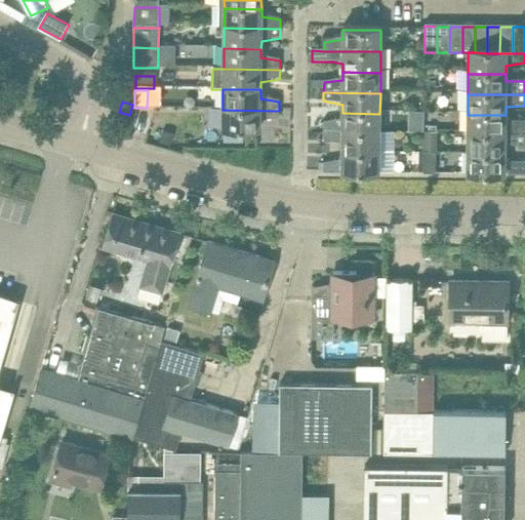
[(279,120),(279,111),(223,110),(223,131),(260,131),(260,123),(279,120)]
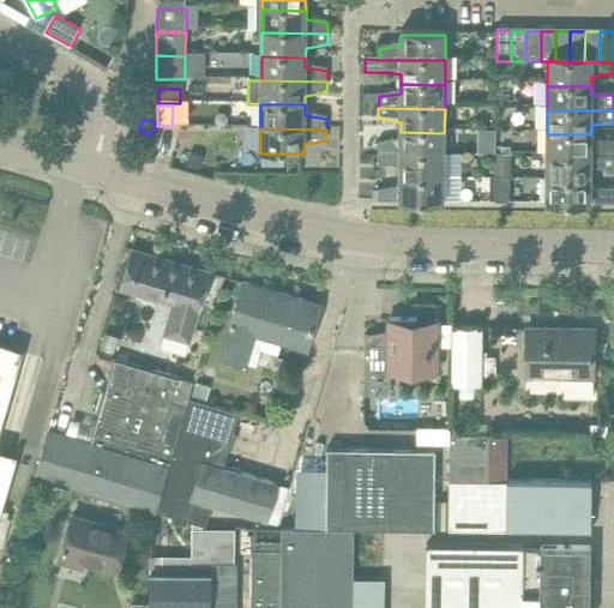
[(444,157),(444,133),(401,132),(401,142),(378,144),(378,156),(444,157)]
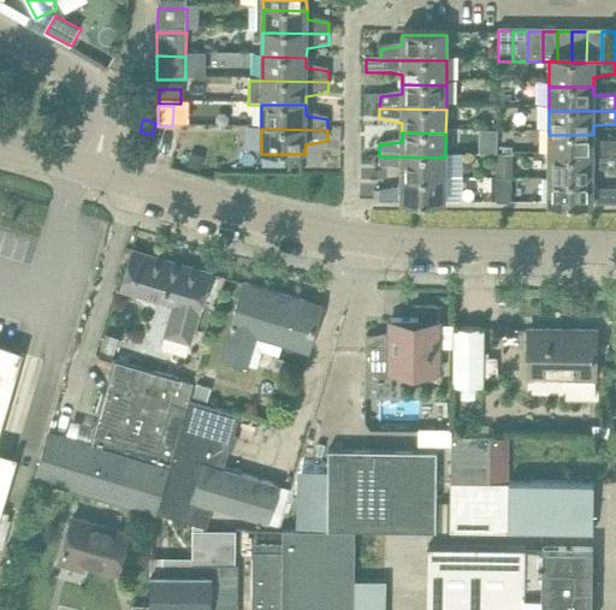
[(615,143),(593,143),(593,135),(549,135),(549,159),(615,158),(615,143)]
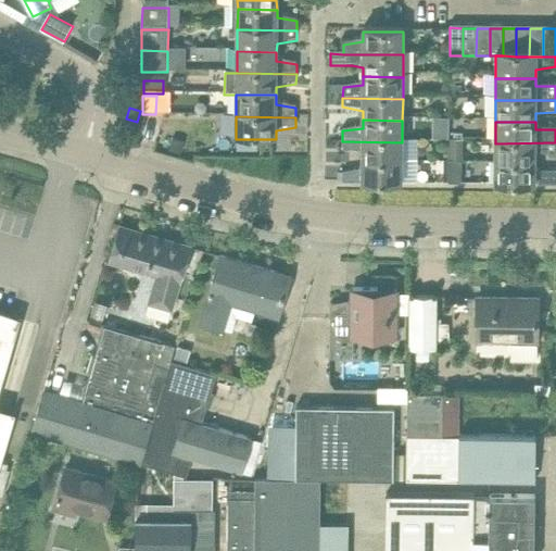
[(402,164),(402,142),(342,141),(342,150),(362,154),(362,163),(402,164)]
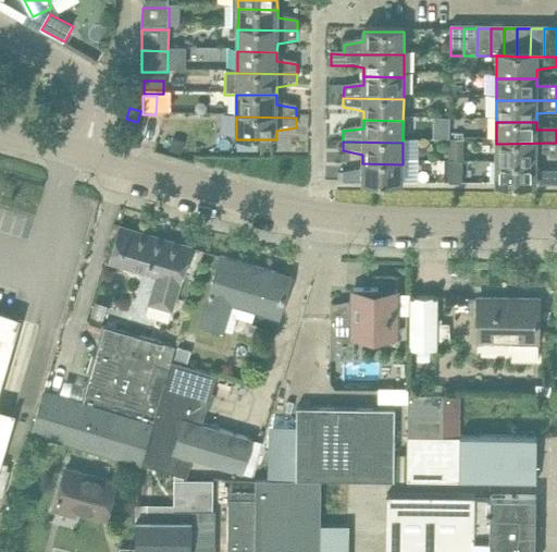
[(556,156),(556,143),(496,144),(496,166),(535,164),(535,157),(556,156)]
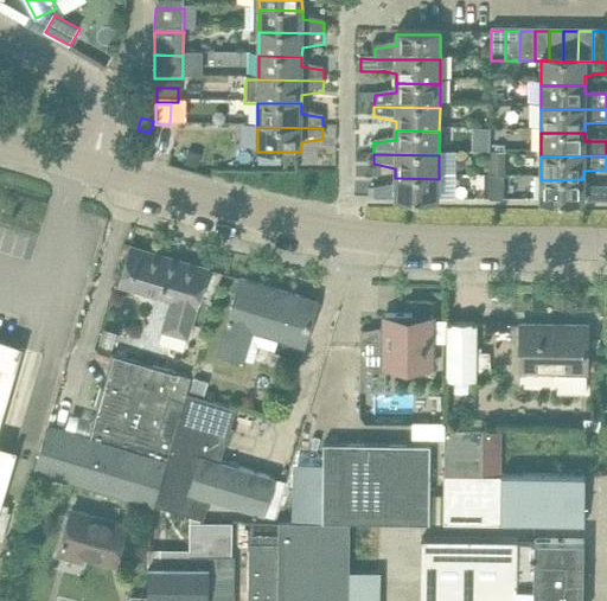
[(186,158),(183,170),(196,173),(199,161),(186,158)]
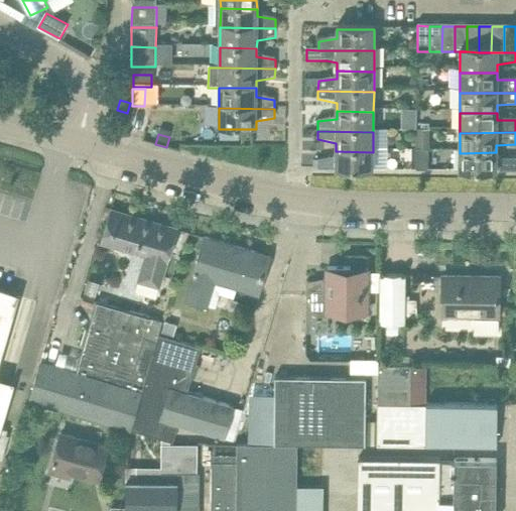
[(373,172),(373,152),(336,151),(336,159),(317,161),(317,171),(373,172)]
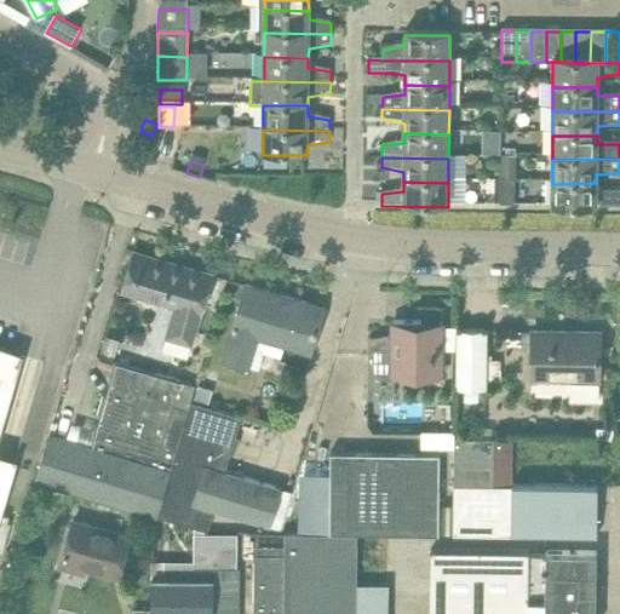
[(500,183),(500,207),(514,207),(515,183),(500,183)]
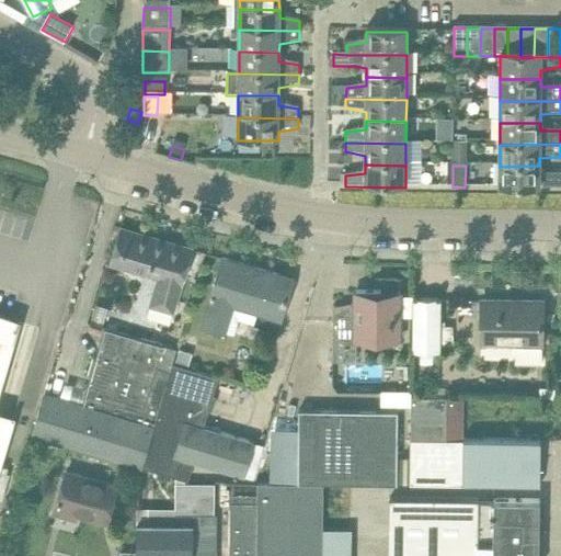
[(560,189),(560,174),(539,174),(539,166),(500,167),(499,189),(560,189)]
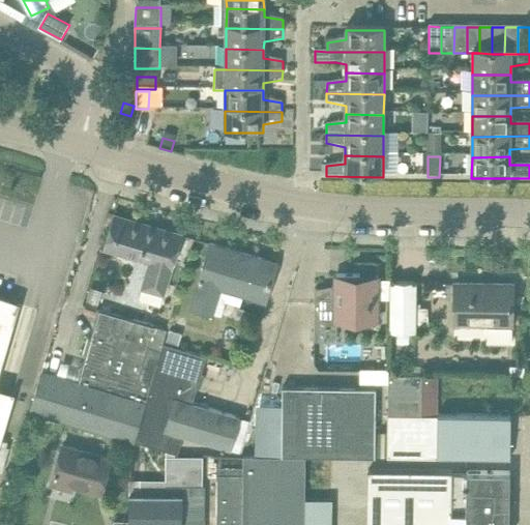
[(114,219),(105,253),(150,266),(142,292),(164,298),(181,239),(114,219)]
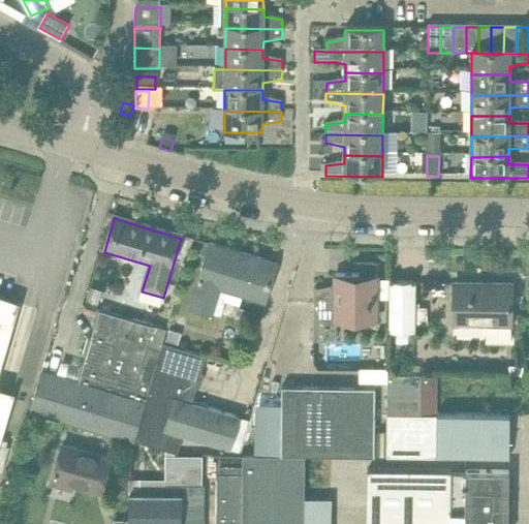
[(275,267),(243,256),(210,247),(191,310),(211,316),(218,290),(263,304),(275,267)]
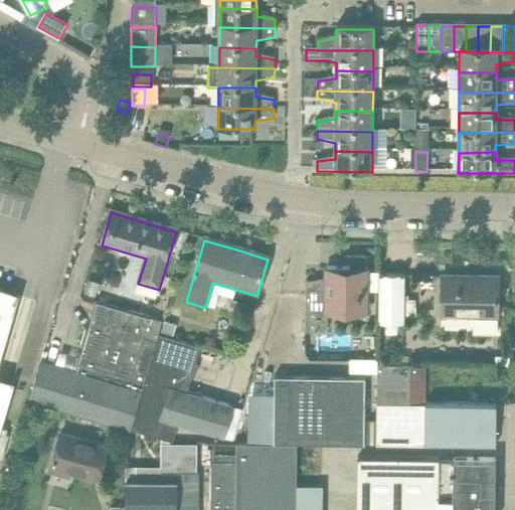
[(349,271),(338,271),(327,271),(326,286),(307,286),(307,285),(306,285),(306,311),(316,311),(316,315),(366,315),(366,294),(367,275),(367,271),(365,271),(365,275),(349,275),(349,271)]
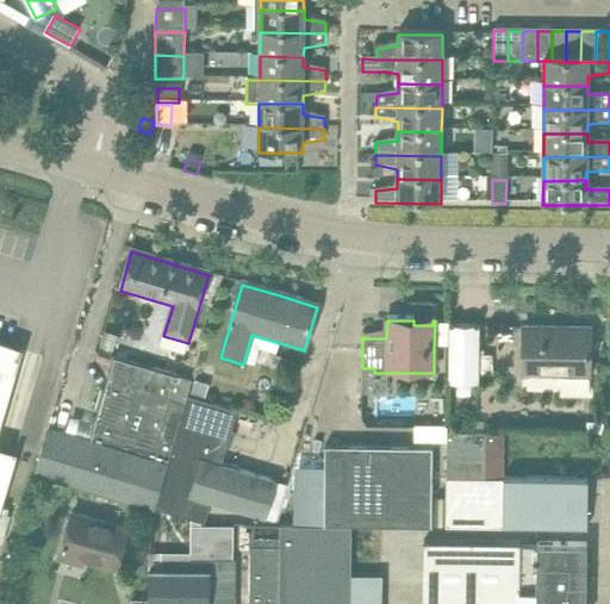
[(449,348),(450,329),(450,325),(435,325),(434,348),(449,348)]
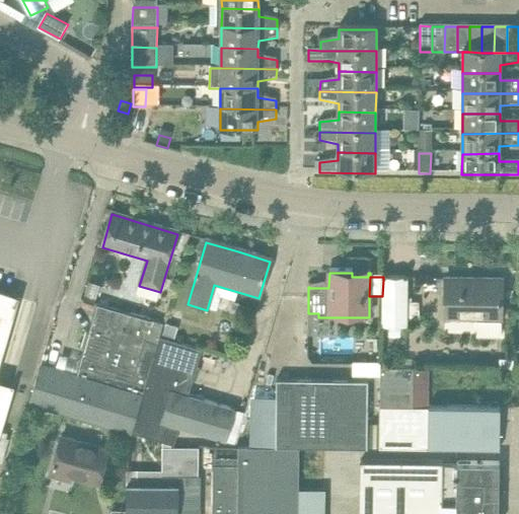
[(383,280),(382,300),(382,328),(406,328),(408,280),(383,280)]
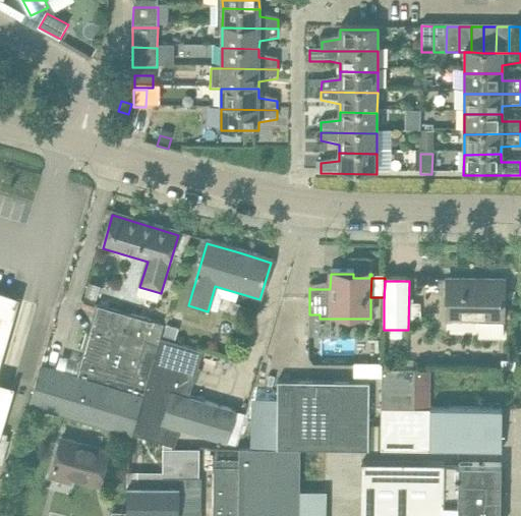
[(504,323),(504,283),(447,283),(447,322),(504,323)]
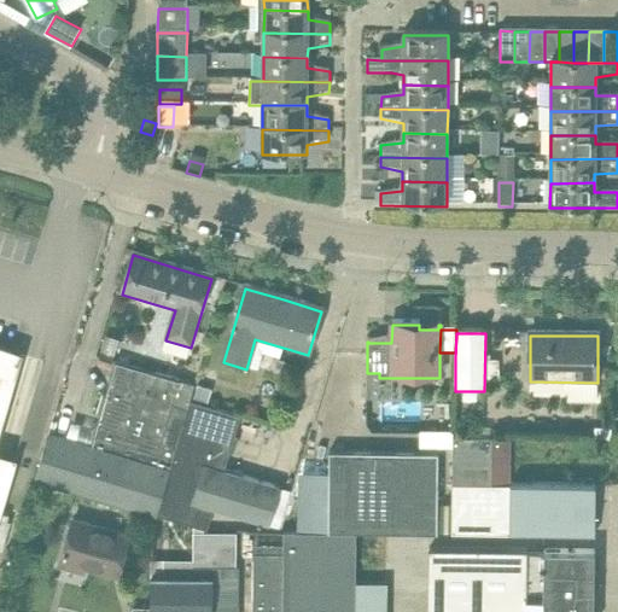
[(0,425),(19,360),(0,354),(0,512),(15,465),(12,465),(5,490),(0,488),(0,425)]
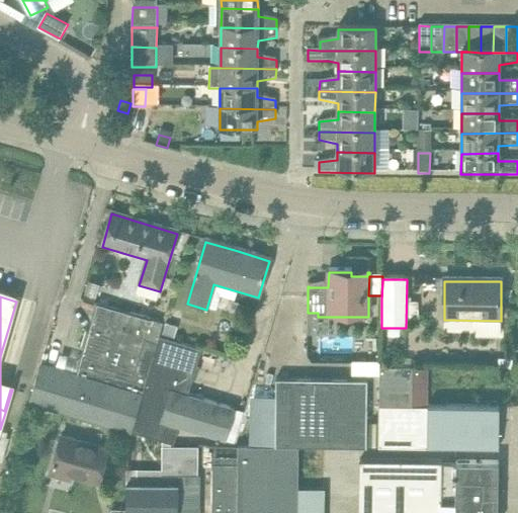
[(79,367),(76,377),(142,397),(154,355),(159,339),(163,326),(161,326),(151,323),(117,313),(97,307),(90,333),(86,332),(81,349),(85,350),(79,367)]
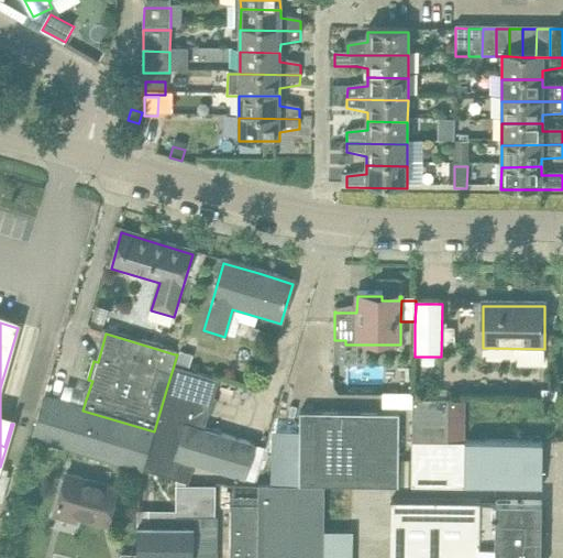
[(179,356),(175,368),(188,371),(191,359),(179,356)]
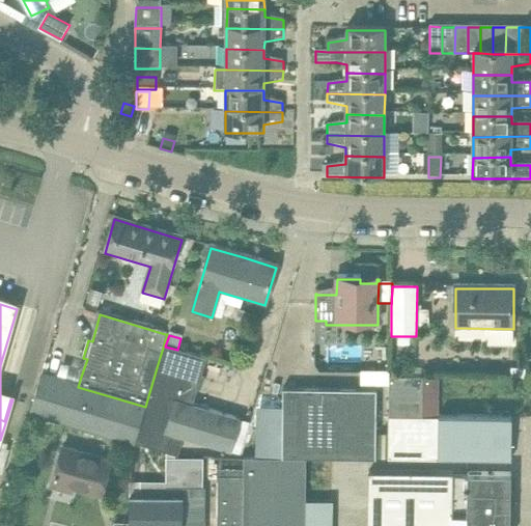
[(163,348),(158,364),(145,407),(134,445),(177,458),(183,440),(229,454),(239,421),(192,407),(206,360),(163,348)]
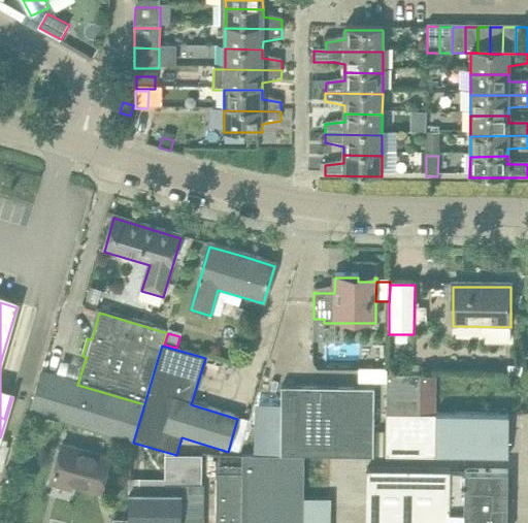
[(133,443),(144,404),(77,385),(41,374),(30,413),(133,443)]
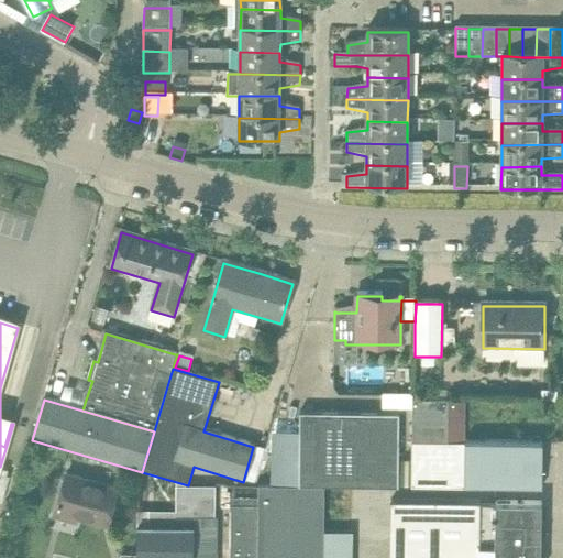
[(412,401),(411,490),(465,490),(465,444),(448,444),(448,401),(412,401)]
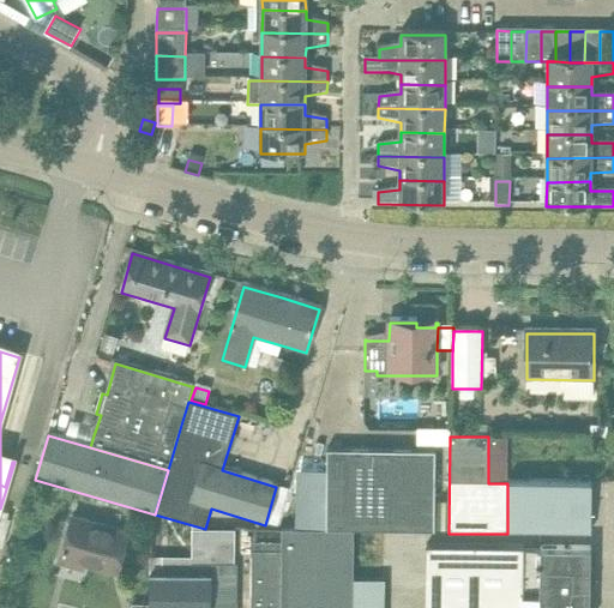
[(326,452),(326,501),(301,501),(301,531),(355,531),(434,533),(435,452),(326,452)]
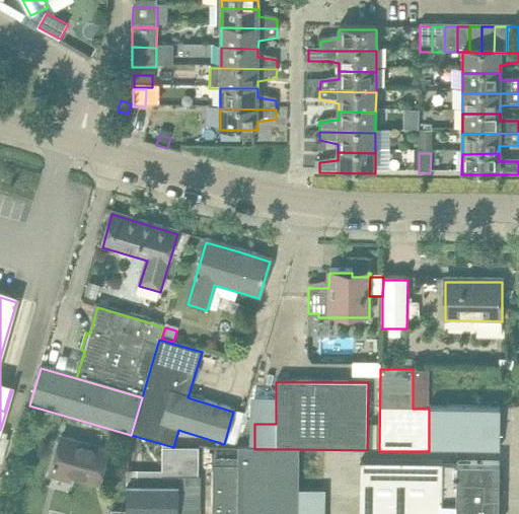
[(500,410),(479,410),(429,409),(429,451),(499,452),(500,410)]
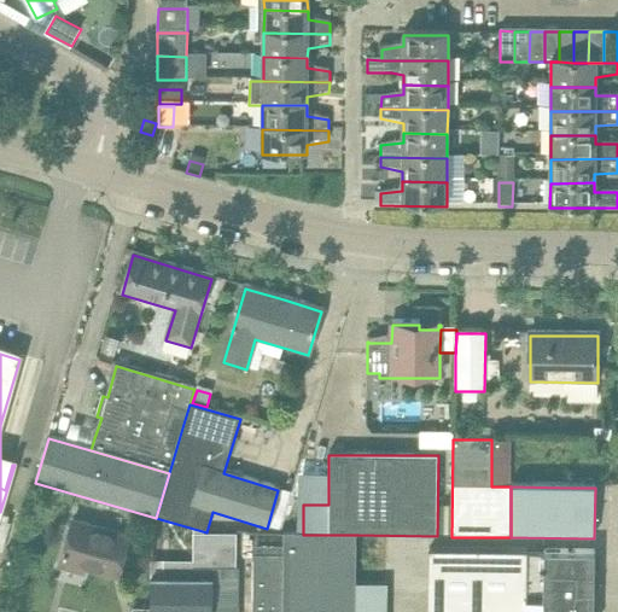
[(73,524),(60,564),(58,572),(85,580),(87,571),(116,580),(128,540),(73,524)]
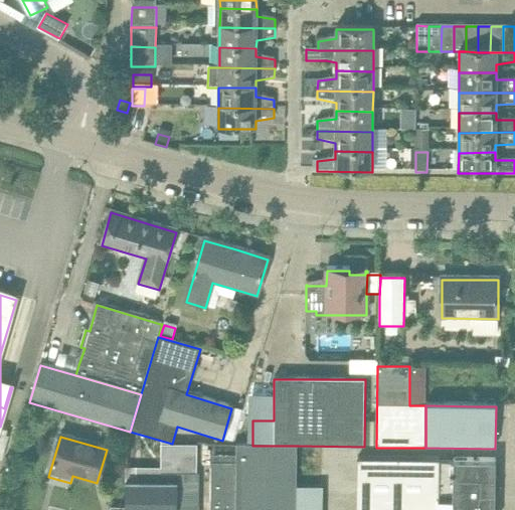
[(296,509),(297,490),(298,446),(252,446),(237,446),(237,465),(211,464),(210,509),(296,509)]
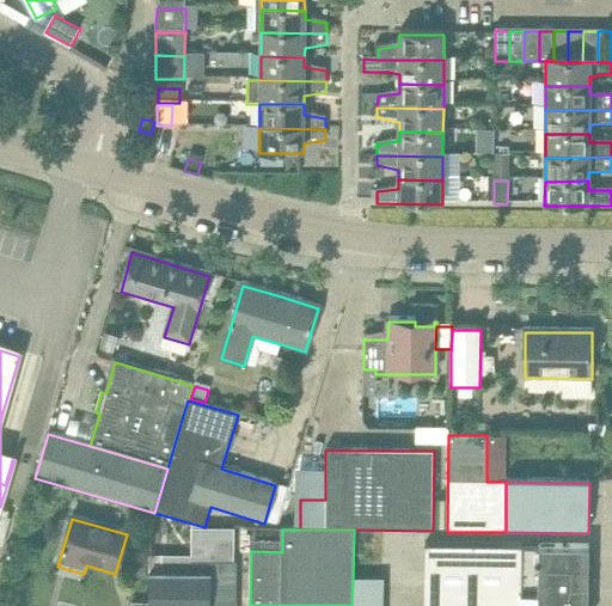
[(423,548),(422,605),(521,605),(521,549),(423,548)]
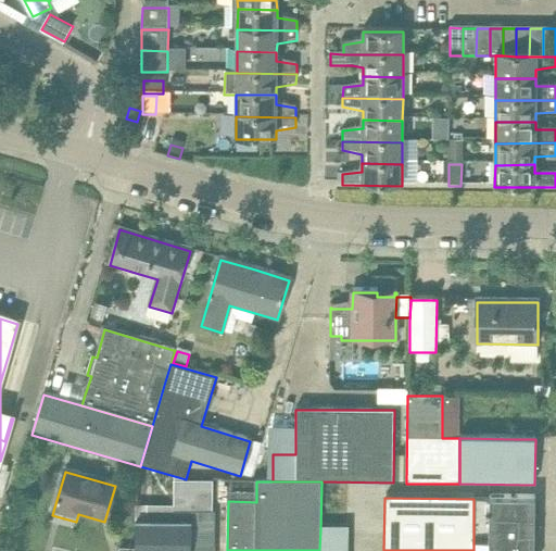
[(534,500),(513,499),(474,499),(474,550),(534,550),(534,500)]
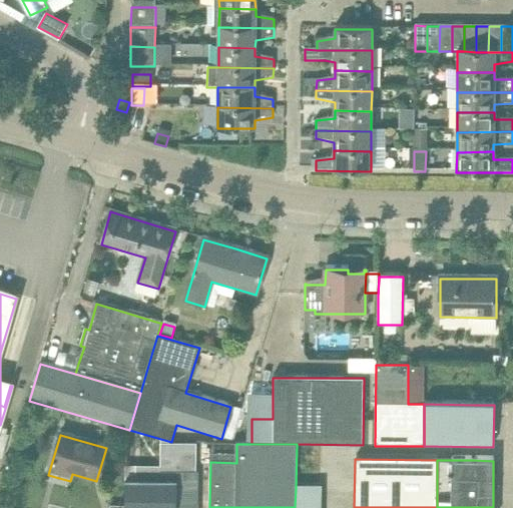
[(196,507),(197,500),(197,474),(160,473),(160,483),(136,483),(136,467),(124,467),(124,507),(196,507)]
